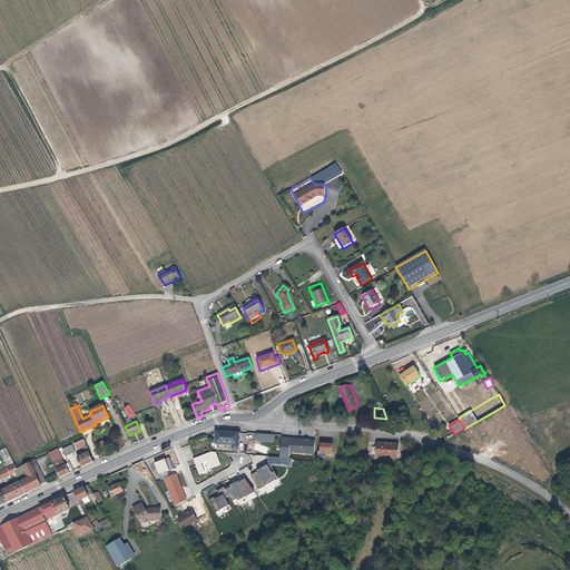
[(241,433),(222,432),(217,434),(216,448),(239,450),(241,433)]
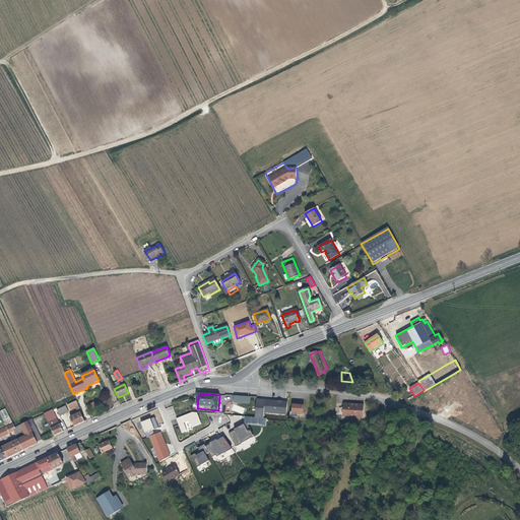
[(257,398),(255,417),(263,417),(264,412),(286,414),(287,401),(283,401),(283,402),(277,401),(277,402),(276,402),(276,400),(257,398)]
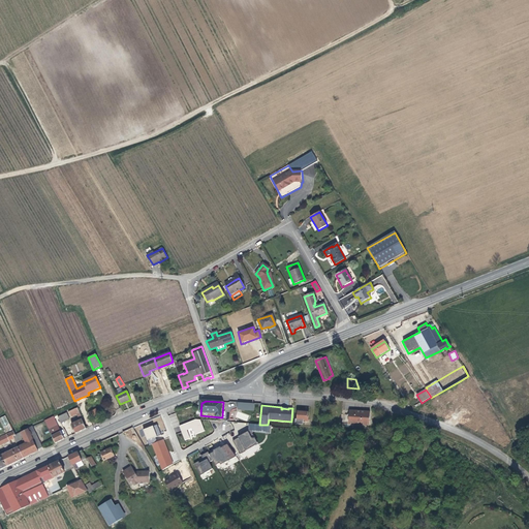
[(79,412),(76,408),(68,411),(70,416),(76,413),(79,412)]
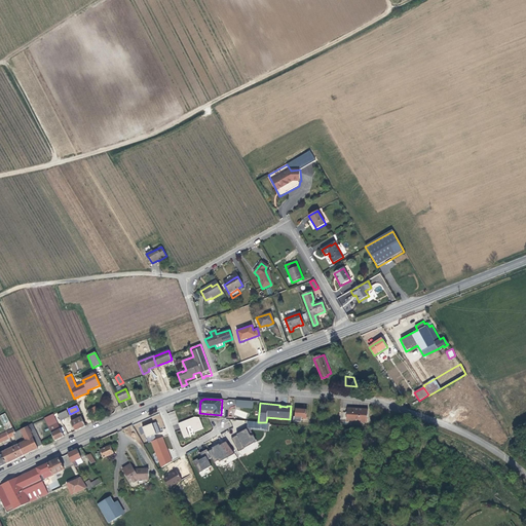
[(96,406),(88,409),(90,415),(99,412),(96,406)]
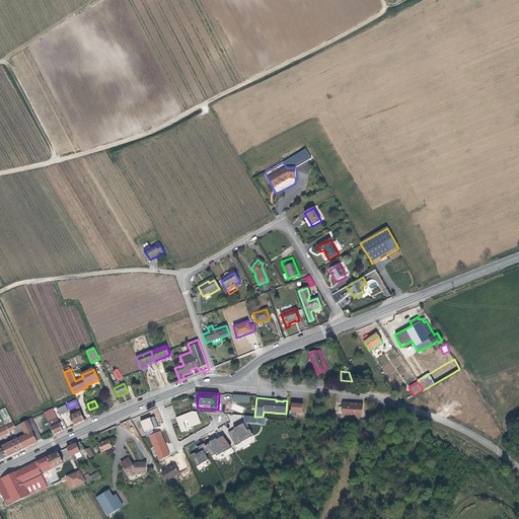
[(364,417),(364,405),(364,404),(344,402),(344,403),(344,406),(343,416),(364,417)]
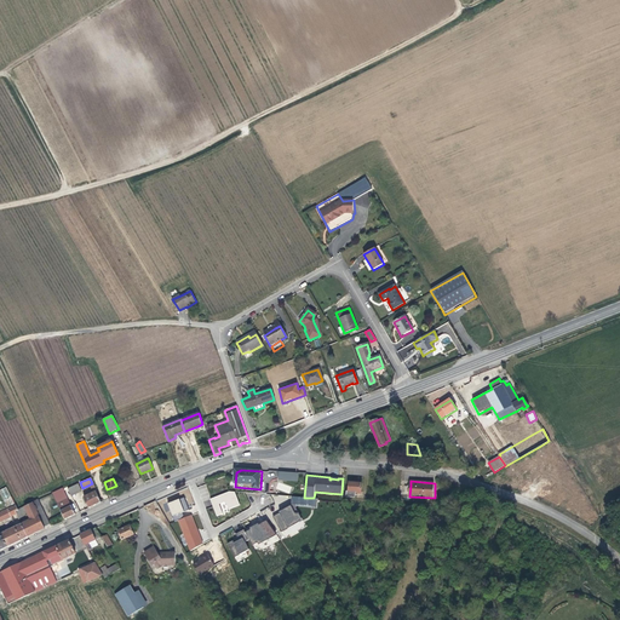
[(361,494),(362,483),(350,482),(349,492),(346,491),(346,497),(356,498),(356,494),(361,494)]
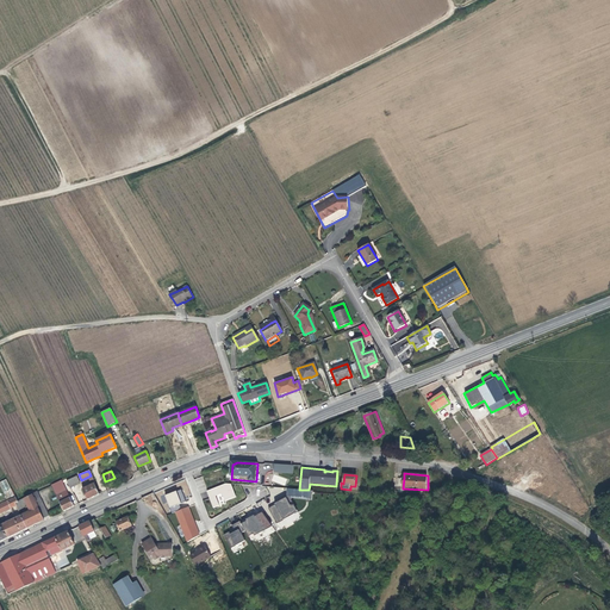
[(66,480),(68,486),(79,481),(76,475),(66,480)]
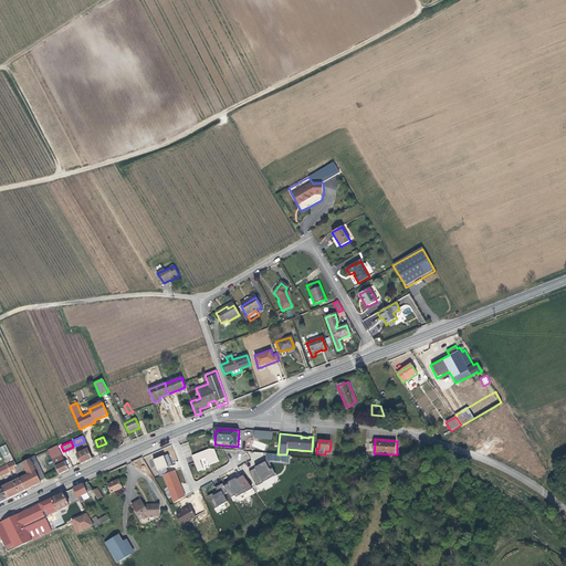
[(185,457),(191,456),(188,442),(181,444),(185,457)]
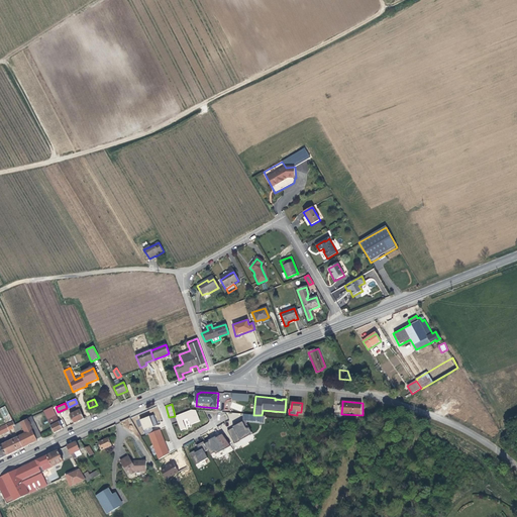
[(334,414),(341,414),(342,405),(335,405),(334,414)]
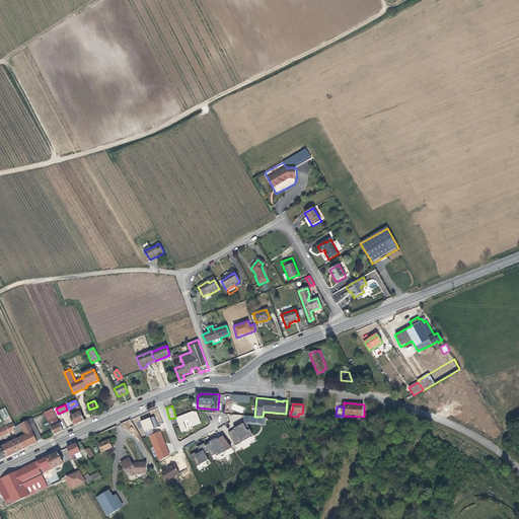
[(0,412),(3,421),(9,418),(5,408),(0,409),(0,412)]
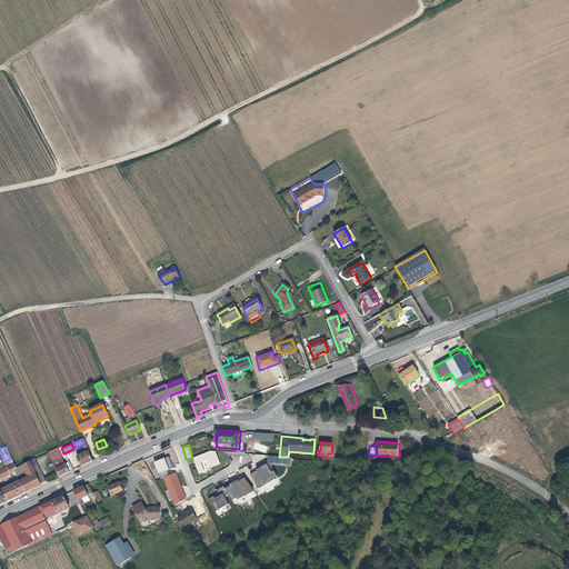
[(215,449),(192,458),(199,475),(210,470),(209,468),(220,463),(215,449)]
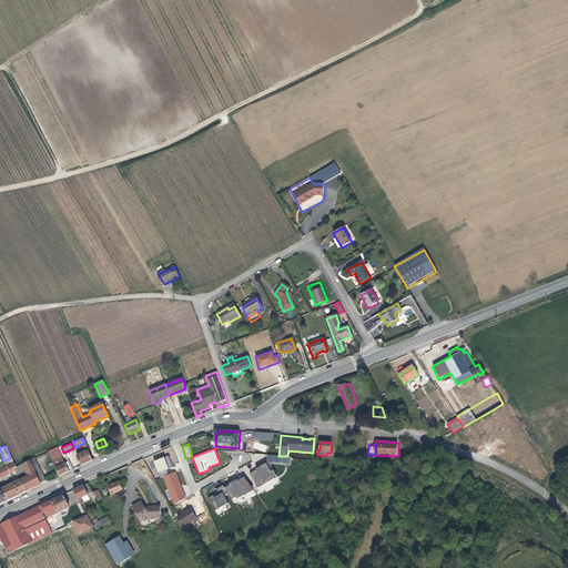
[(59,476),(69,472),(58,449),(48,453),(59,476)]
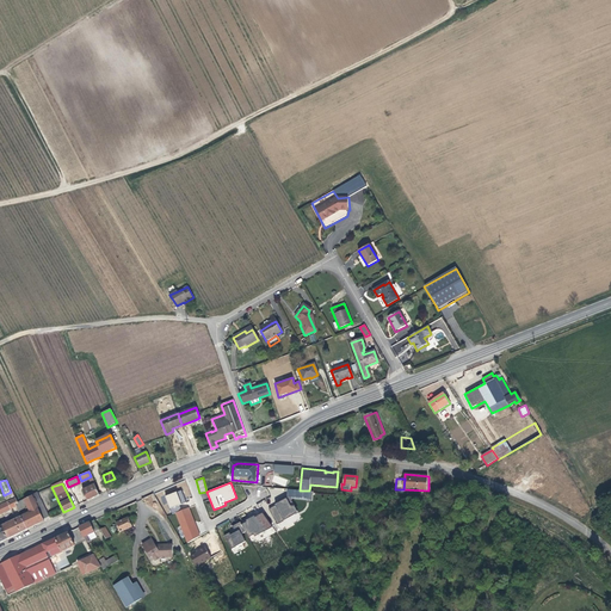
[(87,501),(99,495),(94,485),(92,486),(82,489),(87,501)]
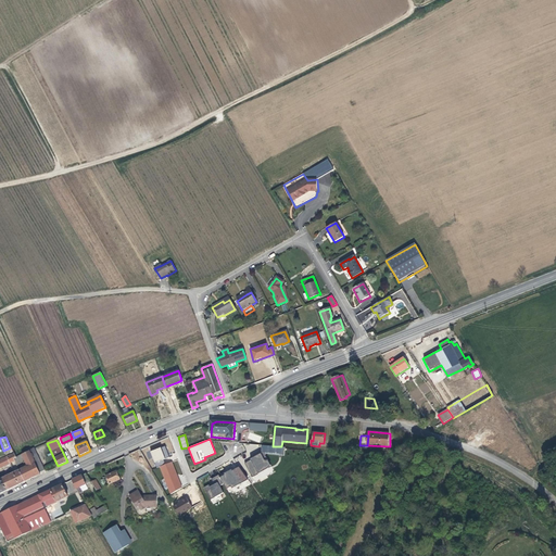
[(153,462),(168,457),(166,446),(150,450),(153,462)]
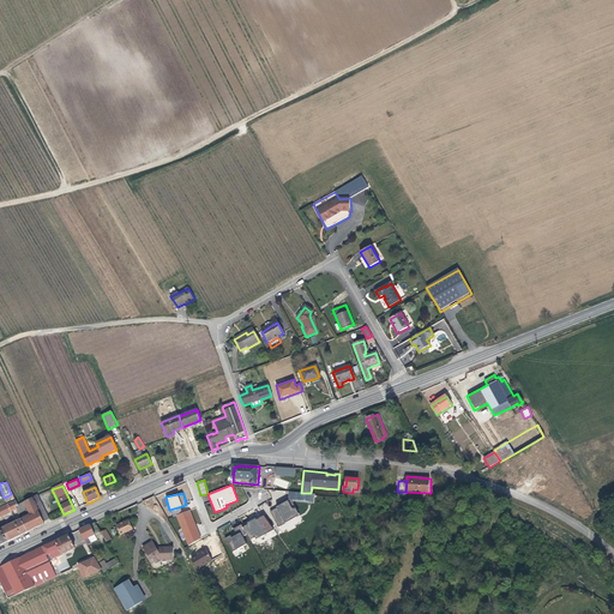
[(28,533),(44,524),(43,522),(48,519),(41,504),(36,506),(32,498),(24,501),(28,507),(30,515),(20,518),(28,533)]
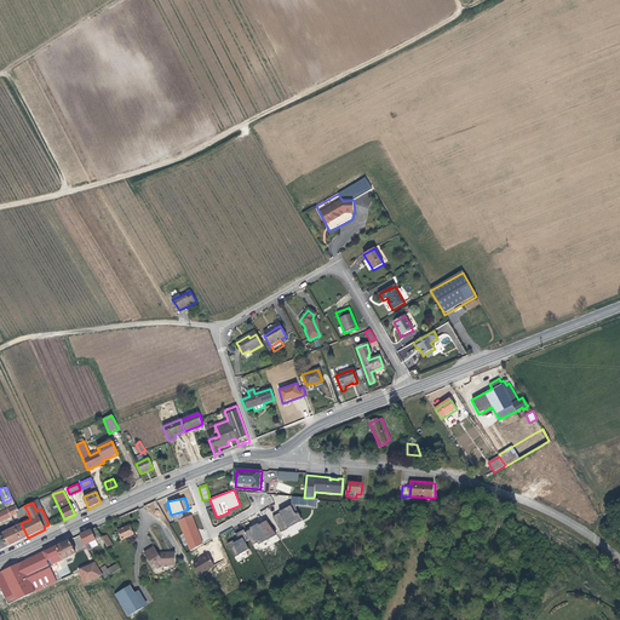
[(7,509),(11,517),(16,514),(15,511),(17,510),(15,505),(7,509)]
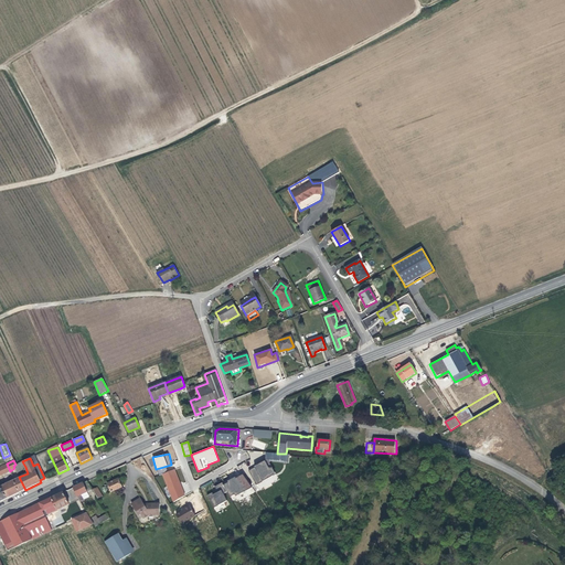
[(16,471),(25,467),(22,461),(16,465),(13,466),(14,468),(16,471)]
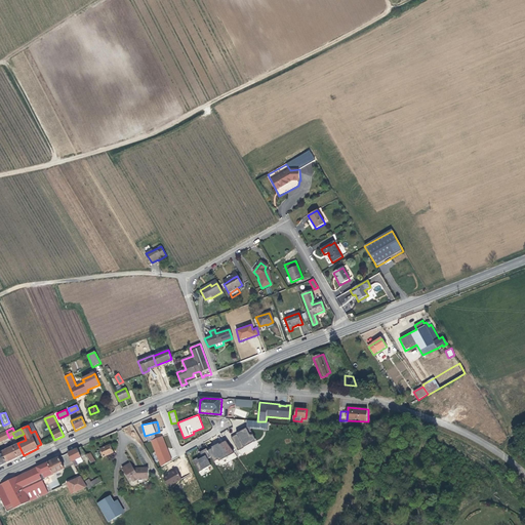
[(0,441),(9,438),(6,431),(0,434),(0,441)]
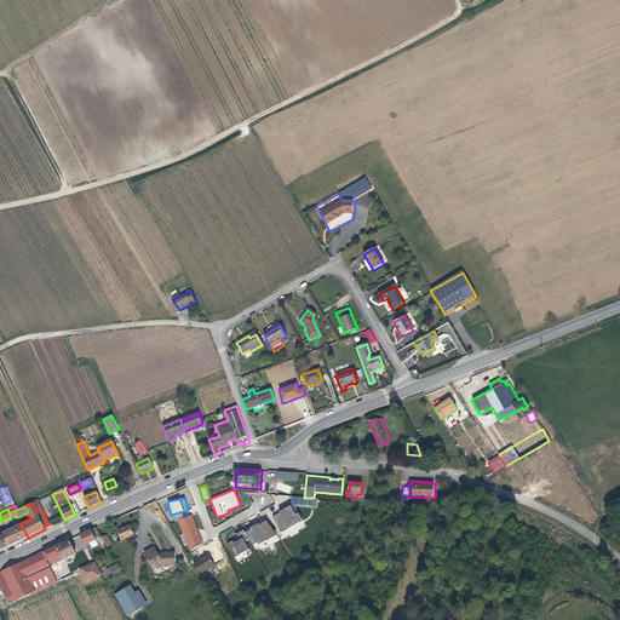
[(177,520),(189,550),(204,545),(191,514),(177,520)]
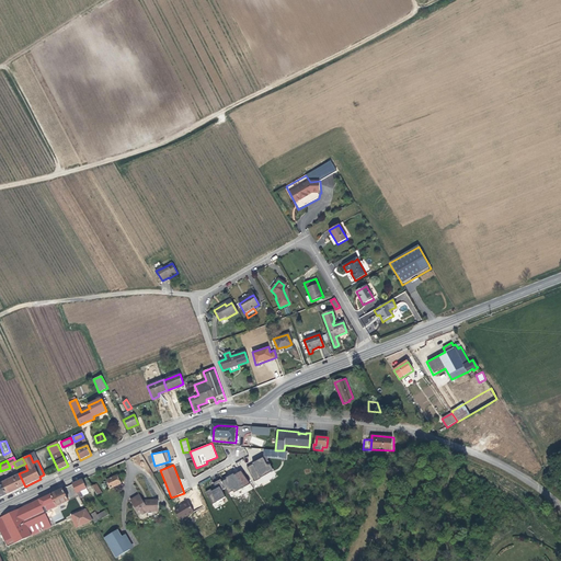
[(241,469),(221,481),(228,492),(233,490),(235,492),(241,489),(244,493),(252,489),(241,469)]
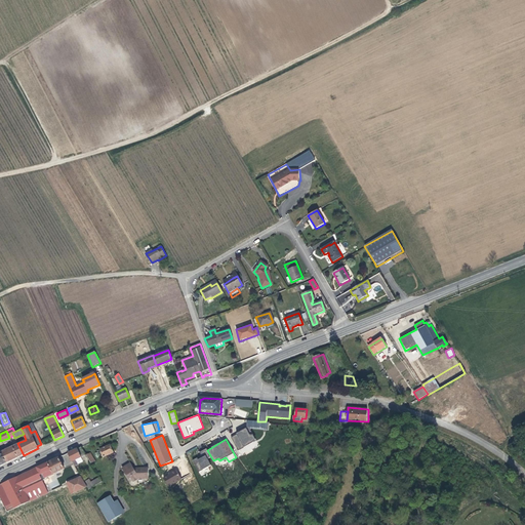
[(17,443),(11,446),(0,451),(0,452),(6,463),(17,457),(24,455),(17,443)]
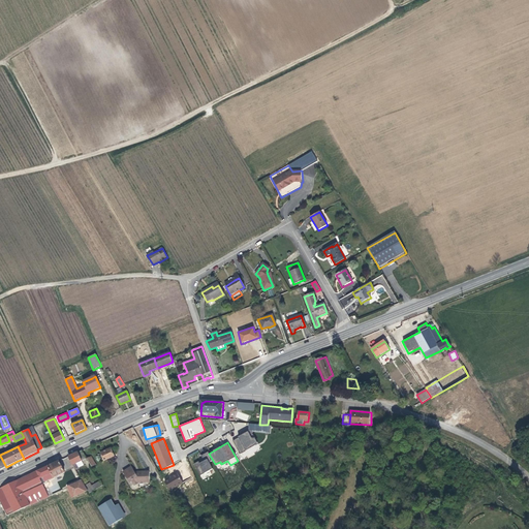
[(111,448),(100,453),(103,461),(114,456),(111,448)]
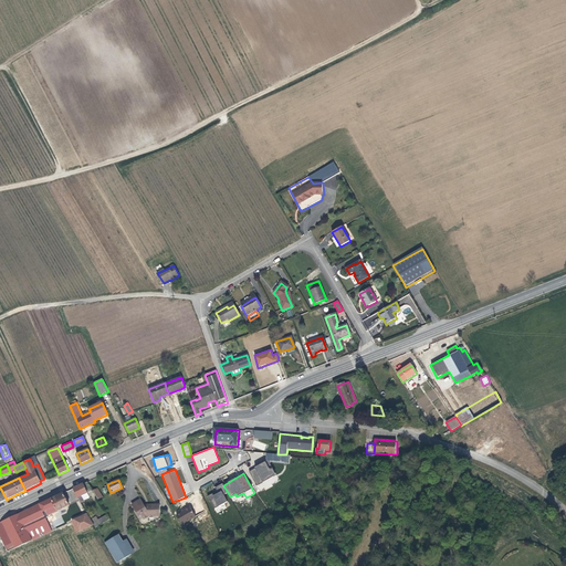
[(81,495),(87,493),(92,490),(87,482),(83,484),(73,489),(76,496),(80,502),(83,501),(81,495)]
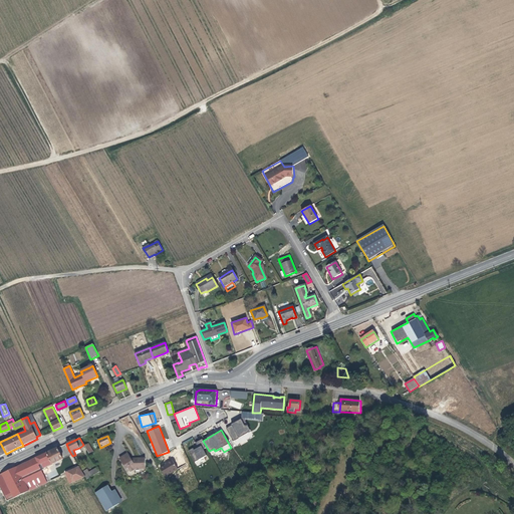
[(189,451),(197,466),(209,460),(203,449),(206,447),(202,439),(195,443),(197,446),(189,451)]
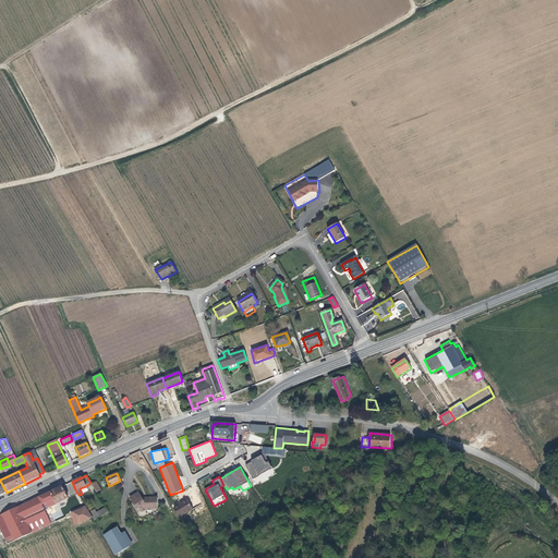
[(91,483),(96,492),(100,489),(95,481),(91,483)]
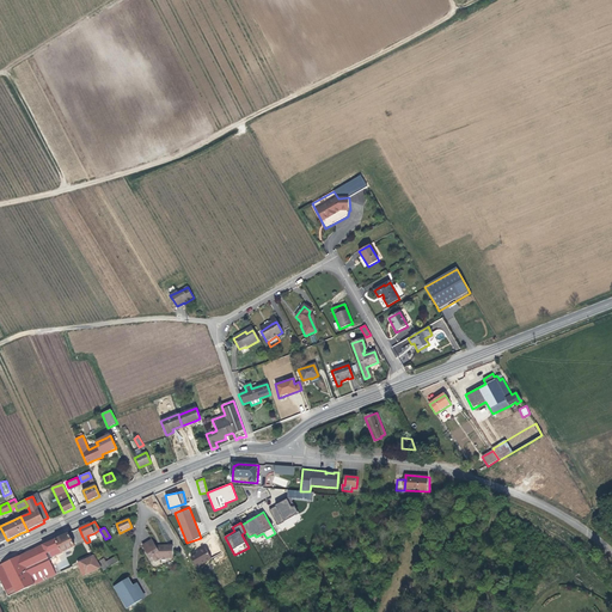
[(0,564),(0,582),(7,598),(55,575),(51,568),(48,561),(51,560),(51,558),(74,548),(74,545),(68,533),(1,564),(0,564)]
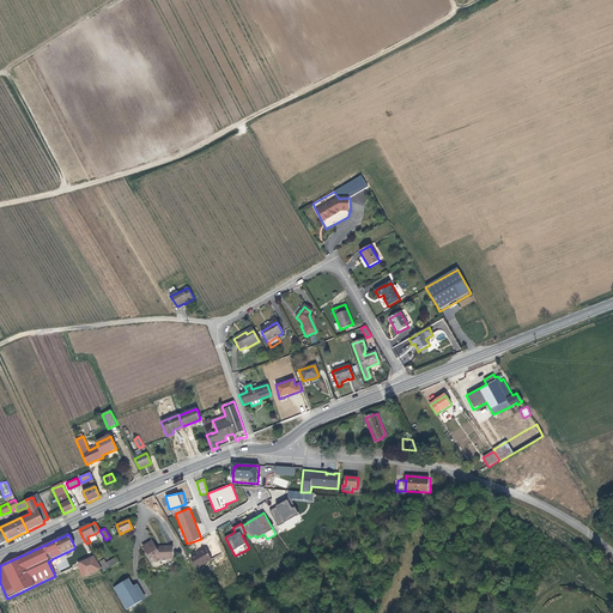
[(174,547),(162,547),(162,550),(158,550),(157,547),(153,541),(143,548),(149,559),(151,558),(155,563),(161,559),(174,559),(174,547)]
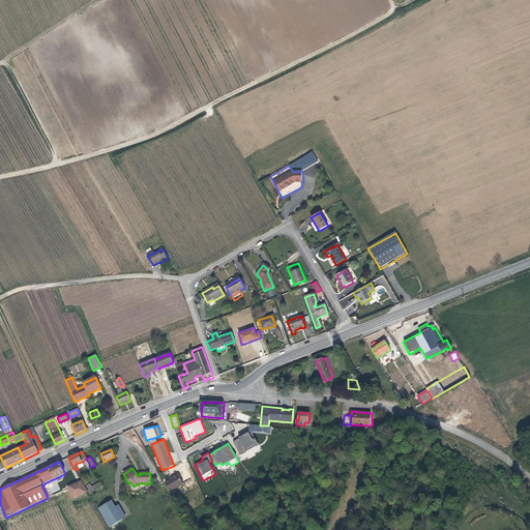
[(170,492),(183,483),(178,474),(164,481),(170,492)]
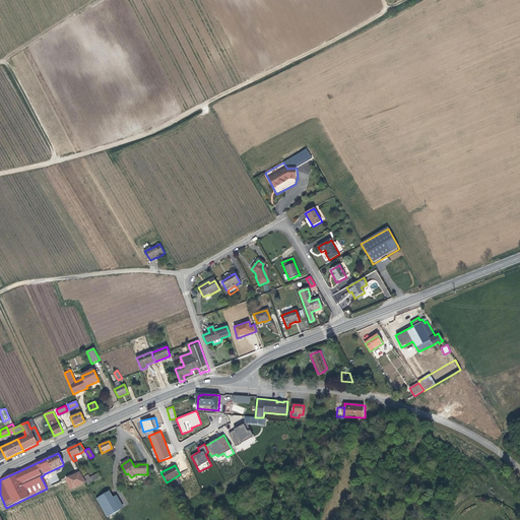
[(71,489),(85,481),(85,480),(80,472),(66,478),(71,489)]
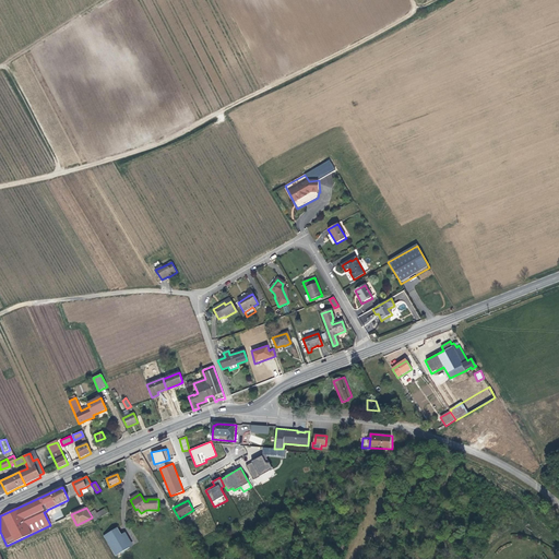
[(92,518),(94,522),(108,513),(105,509),(92,516),(92,518)]
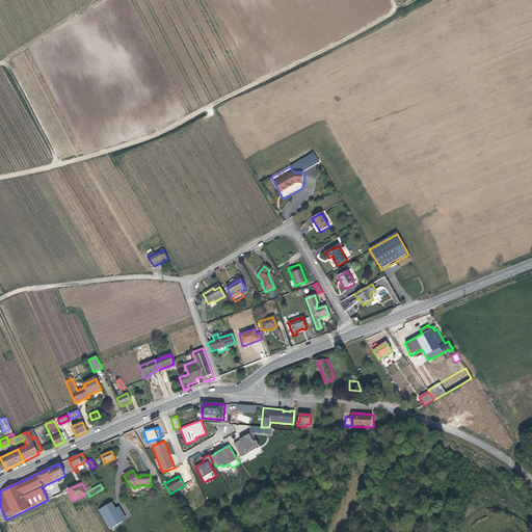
[(98,510),(110,530),(124,522),(111,502),(98,510)]
